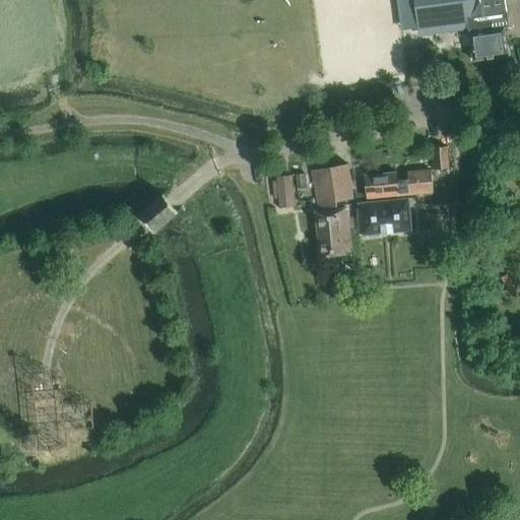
[(414,0),(418,28),(468,22),(473,61),(507,57),(503,28),(508,28),(504,0),(414,0)]
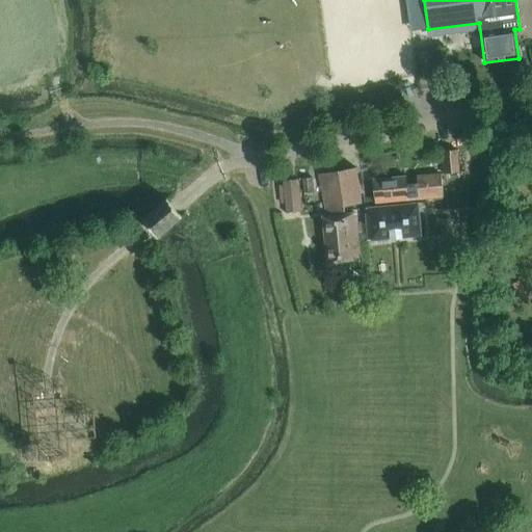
[(458,150),(443,152),(445,174),(460,171),(458,150)]
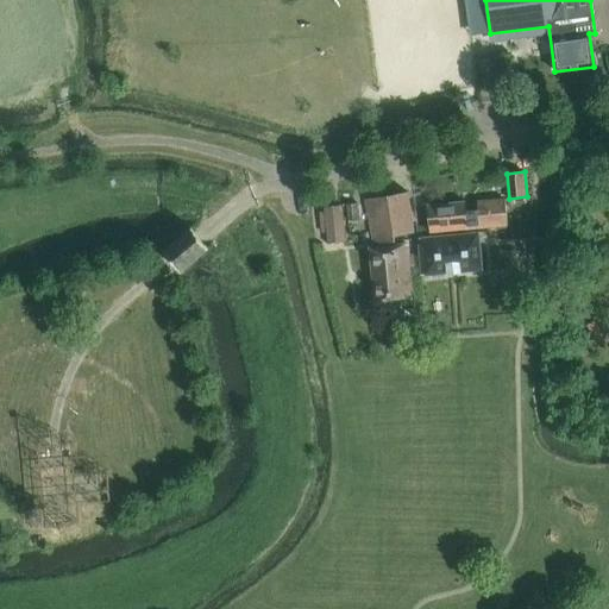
[(393,237),(413,234),(407,193),(365,201),(372,245),(393,243),(393,237)]
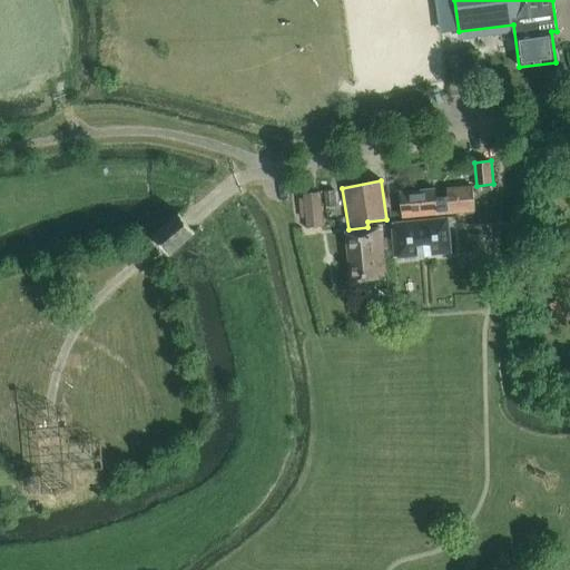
[(402,218),(415,217),(473,212),(472,197),(471,187),(459,188),(449,189),(449,197),(435,198),(434,189),(400,193),(402,218)]
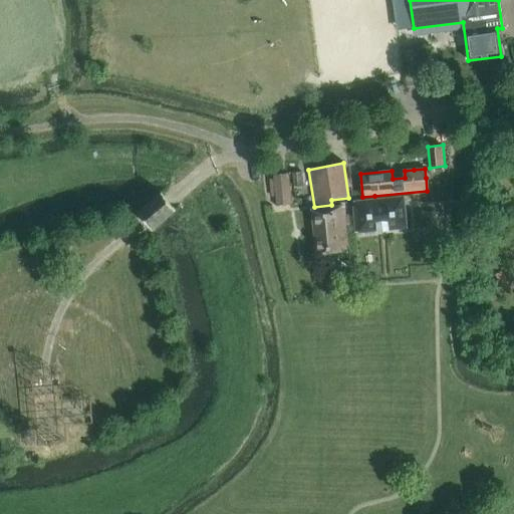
[(294,187),(302,186),(301,172),(292,173),(294,187)]
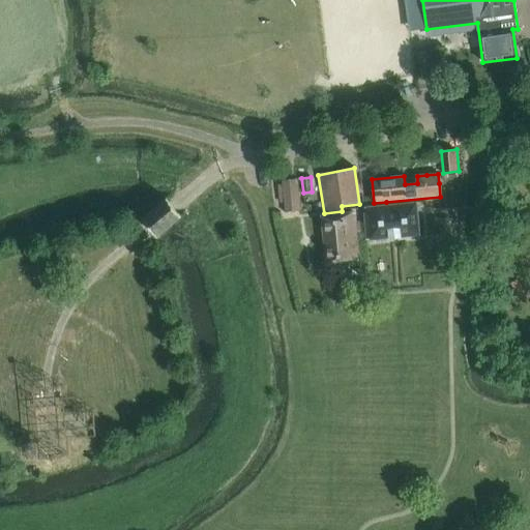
[(285,211),(301,210),(299,179),(282,181),(285,211)]
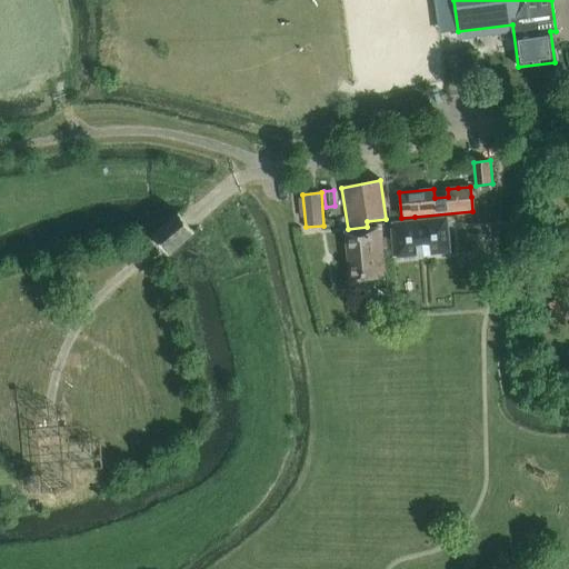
[(192,235),(195,233),(186,223),(178,213),(152,235),(161,245),(169,256),(192,235)]
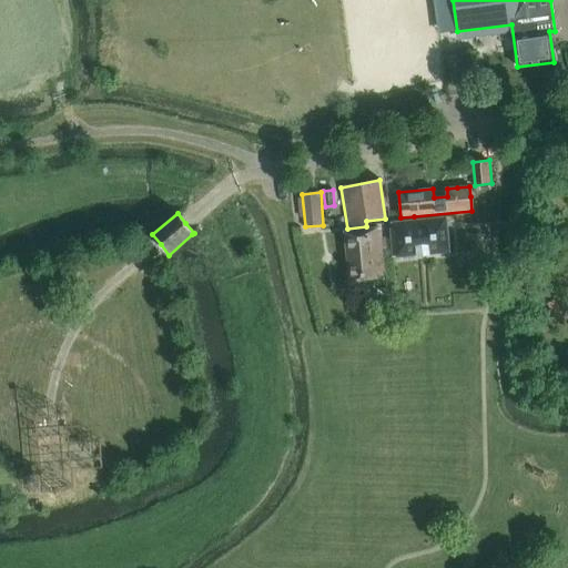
[(415,221),(414,216),(401,217),(402,222),(388,223),(392,257),(448,252),(446,217),(415,221)]
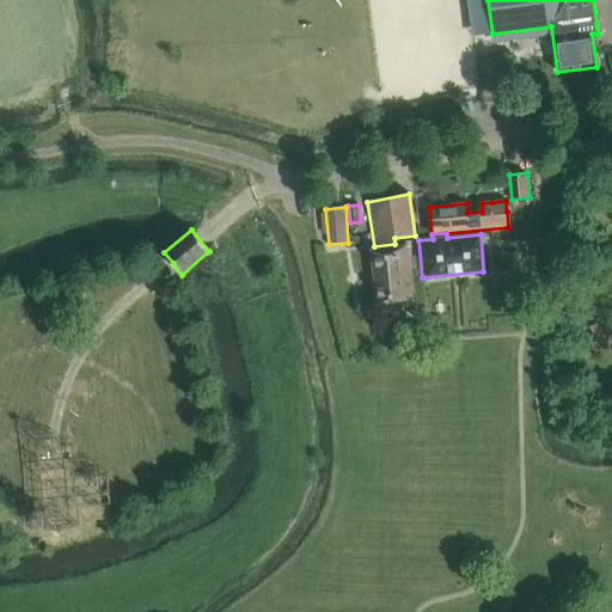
[(414,301),(409,246),(372,250),(377,305),(414,301)]
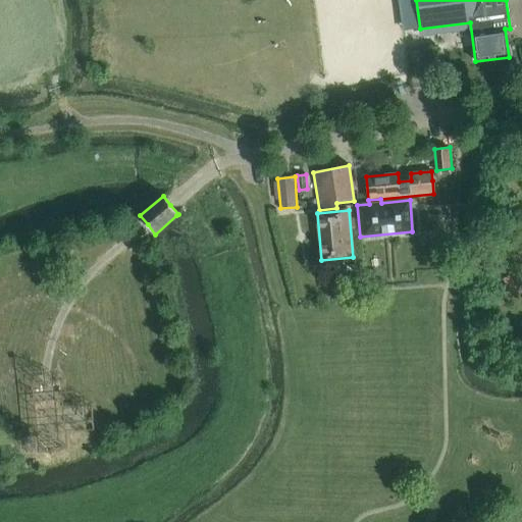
[(521,285),(521,282),(515,271),(503,278),(511,293),(521,285)]
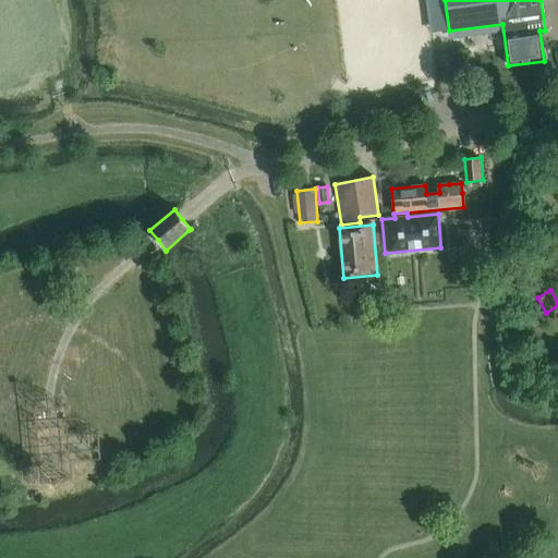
All buildings are outlined.
